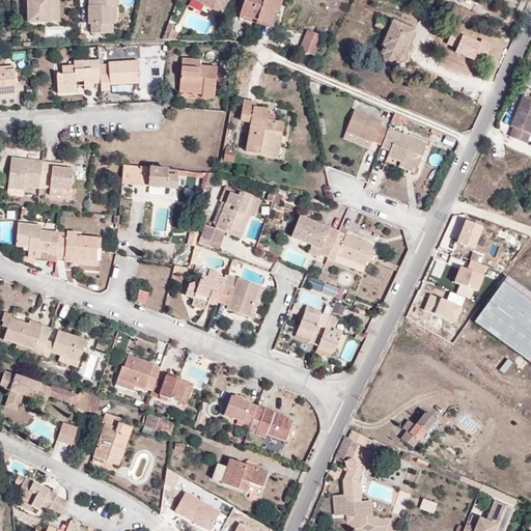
[(24,0),(25,5),(28,5),(28,14),(28,22),(50,22),(49,0),(24,0)]
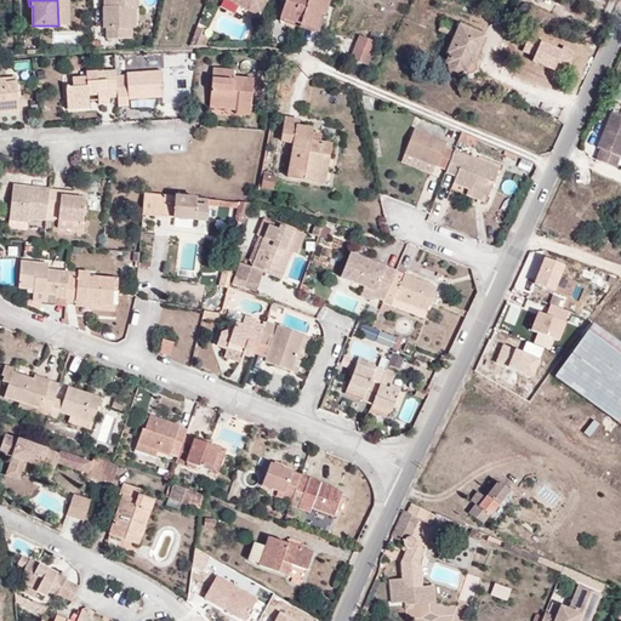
[(68,0),(57,0),(58,26),(69,26),(68,0)]
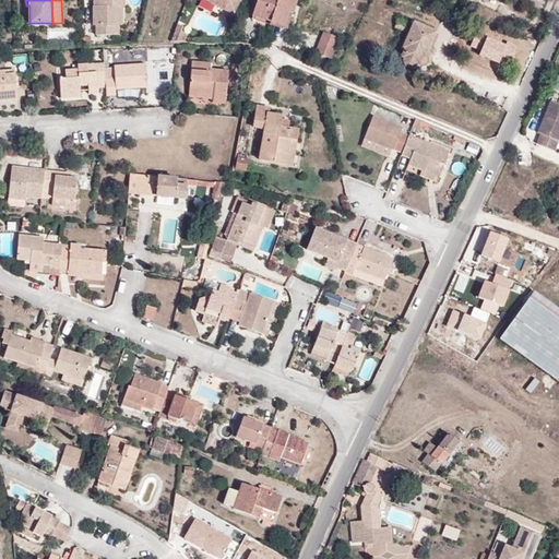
[(97,0),(97,1),(98,7),(93,6),(94,25),(96,25),(96,35),(118,35),(118,25),(115,24),(115,7),(121,7),(123,7),(123,0),(97,0)]
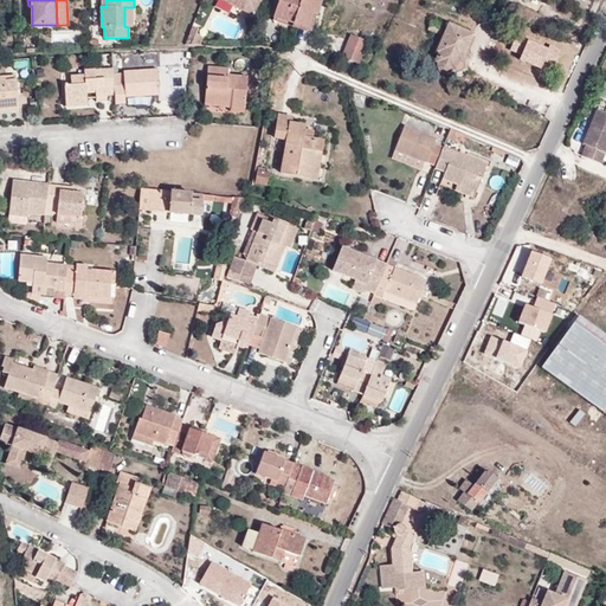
[(223,0),(253,15),(260,0),(223,0)]
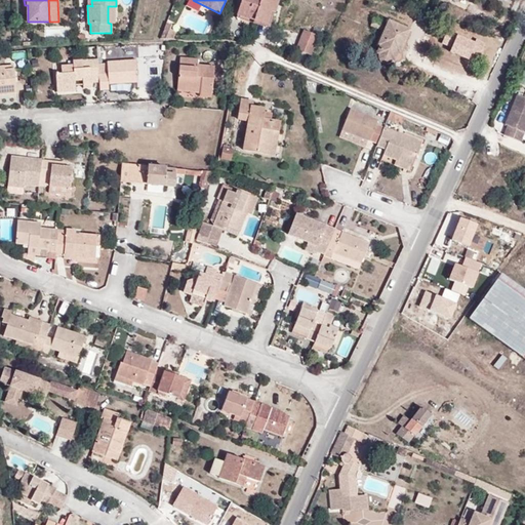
[(273,7),(276,8),(278,0),(241,0),(238,12),(254,17),(253,19),(268,25),(271,11),(273,7)]
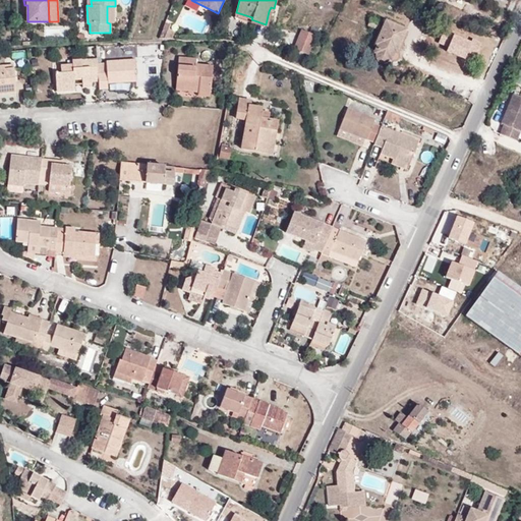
[(252,17),(236,12),(234,17),(265,27),(266,24),(251,19),(252,17)]
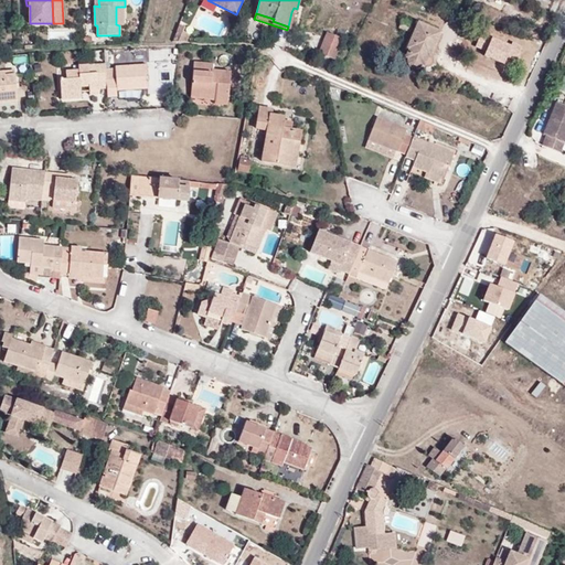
[(411,32),(414,24),(402,20),(398,28),(411,32)]
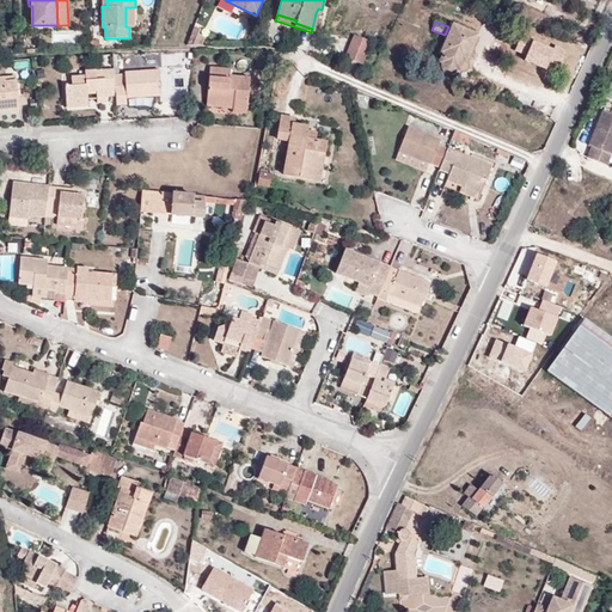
[(469,54),(476,36),(453,26),(442,53),(445,53),(440,62),(444,63),(442,68),(444,71),(446,73),(451,74),(457,69),(459,71),(463,61),(465,62),(469,54)]
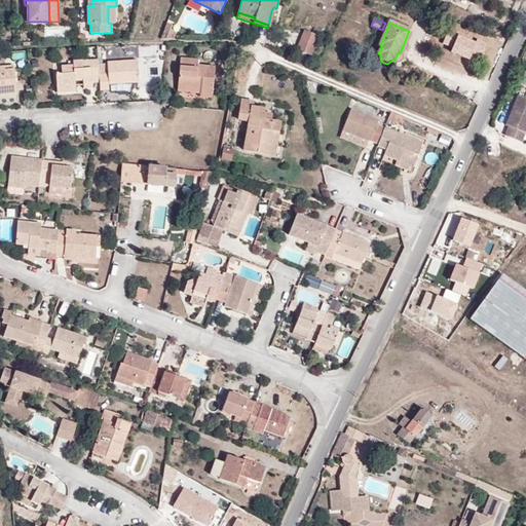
[(167,24),(161,40),(175,40),(177,33),(171,31),(173,26),(167,24)]
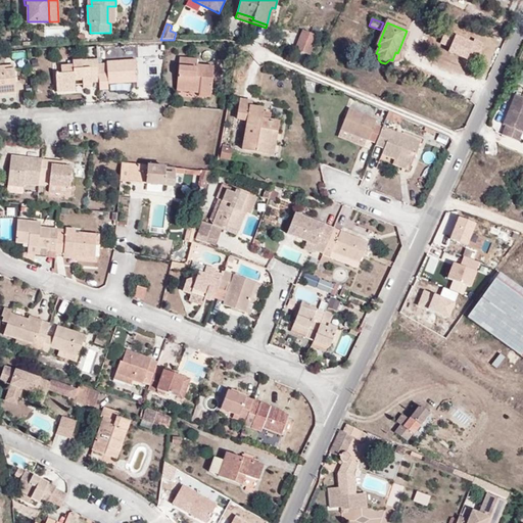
[(295,50),(308,55),(317,37),(302,31),(295,50)]
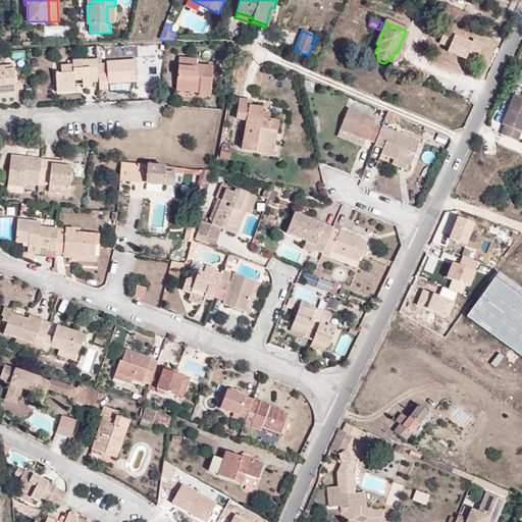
[(454,38),(441,33),(437,44),(448,48),(447,51),(466,59),(468,53),(480,57),(484,48),(485,44),(474,40),(473,42),(454,35),(454,38)]
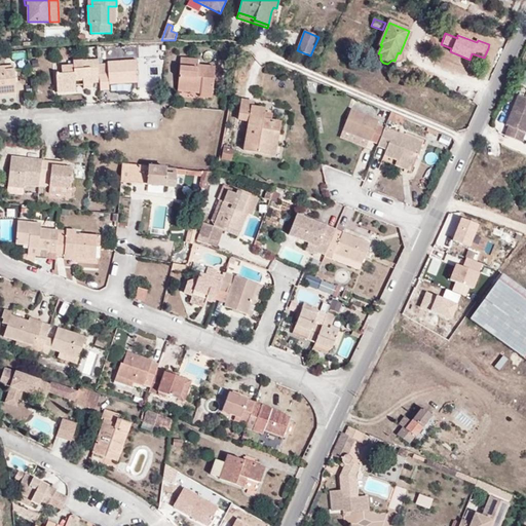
[(180,59),(178,87),(200,89),(199,94),(213,95),(215,67),(197,66),(198,60),(180,59)]
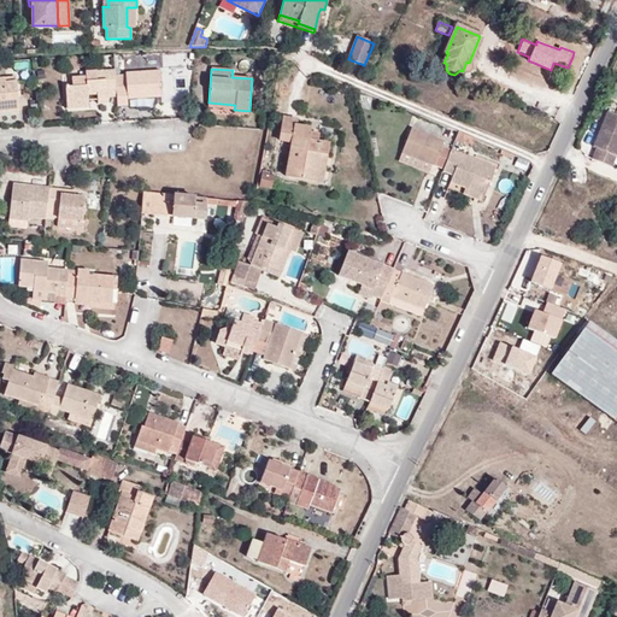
[(116,76),(116,70),(86,72),(86,77),(72,77),(72,87),(65,88),(66,106),(89,105),(88,94),(97,93),(98,101),(109,100),(109,98),(117,98),(116,76)]
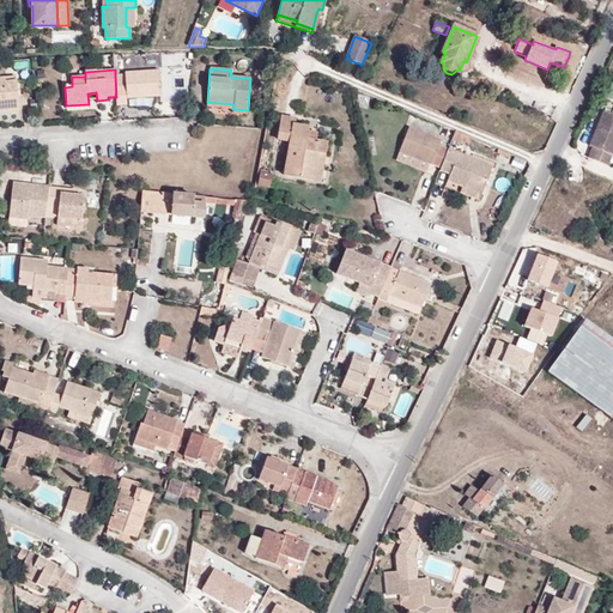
[(116,97),(117,105),(127,105),(127,98),(162,96),(159,71),(123,73),(123,74),(115,76),(116,97)]
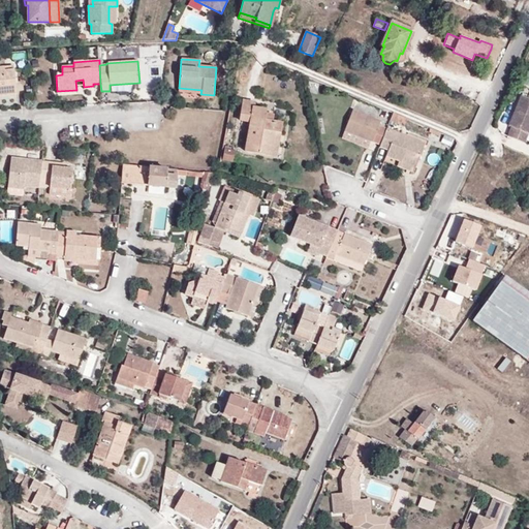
[(13,66),(0,67),(0,96),(17,95),(13,66)]
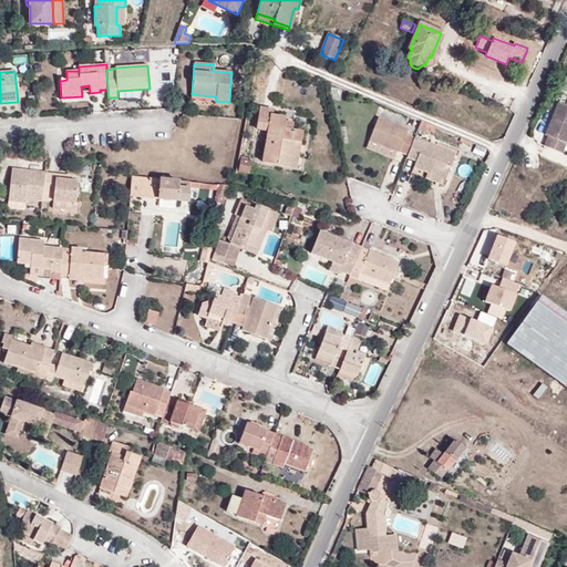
[(544,146),(563,153),(566,143),(566,105),(558,102),(545,135),(547,136),(544,146)]
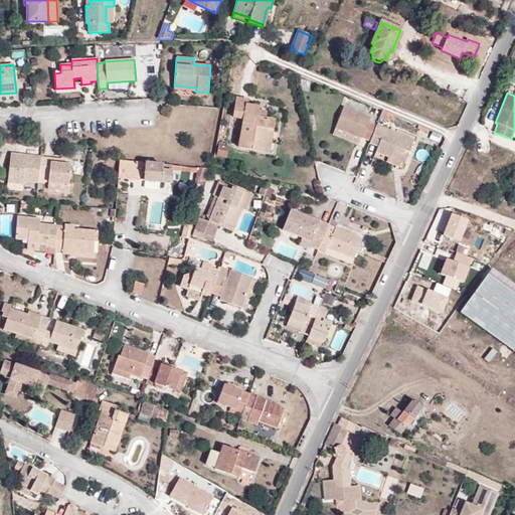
[(238,147),(262,151),(267,128),(273,129),(274,120),(265,119),(256,117),(258,110),(259,107),(246,105),(247,100),(236,98),(233,117),(243,119),(238,147)]
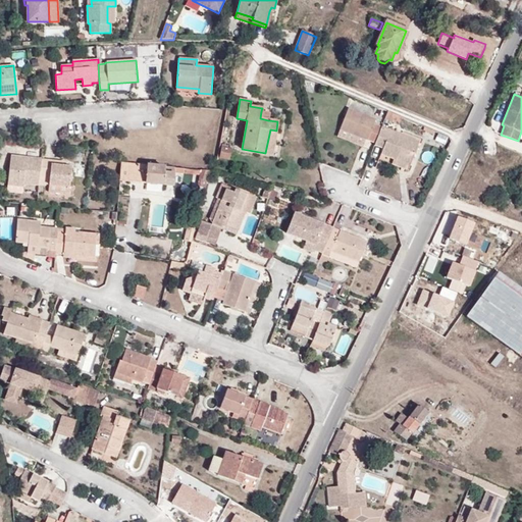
[(375,119),(349,108),(340,129),(367,140),(375,119)]
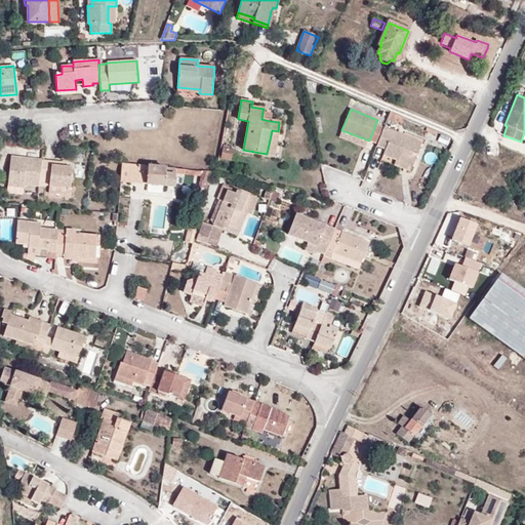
[(403,117),(390,111),(387,119),(400,125),(403,117)]
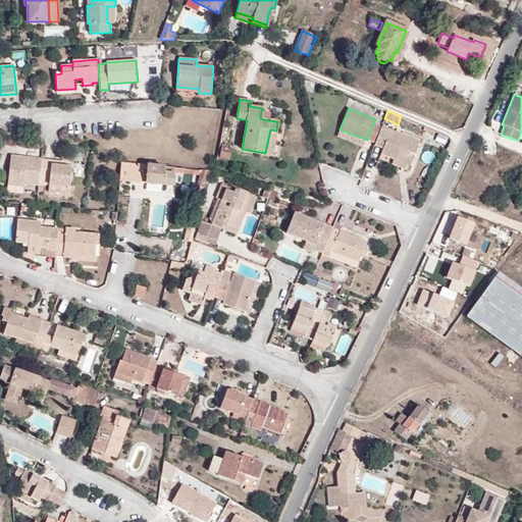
[(269,113),(261,111),(260,118),(268,120),(269,113)]
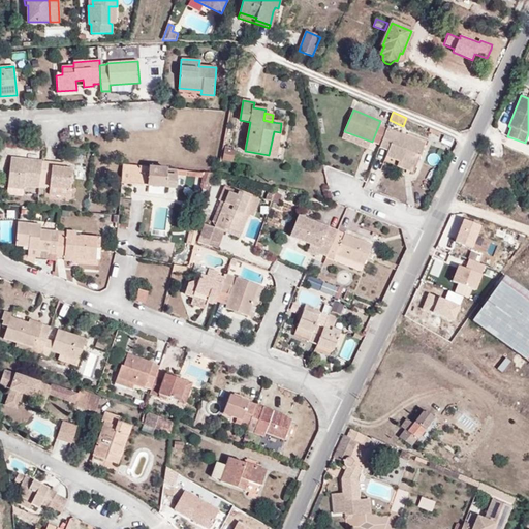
[(425,144),(385,128),(379,147),(389,151),(385,156),(401,162),(415,168),(425,144)]
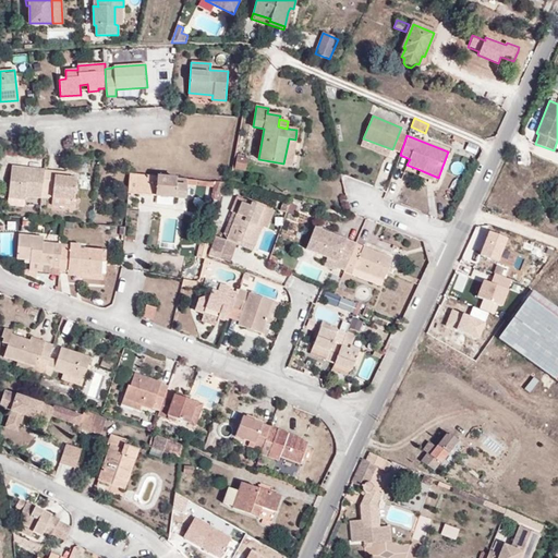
[(289,138),(283,164),(290,165),(295,140),(289,138)]
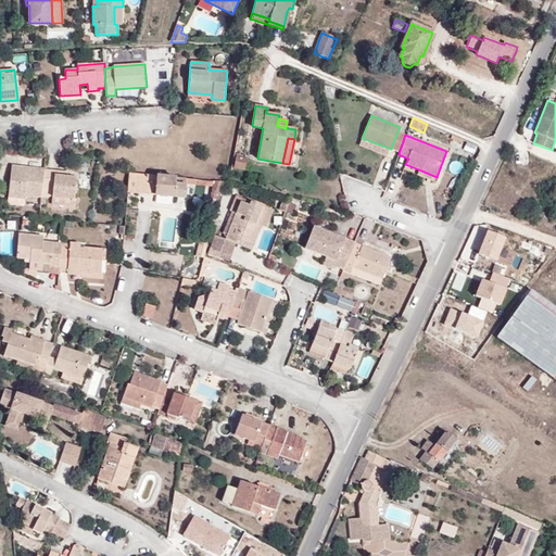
[(248,159),(237,156),(234,167),(245,169),(248,159)]
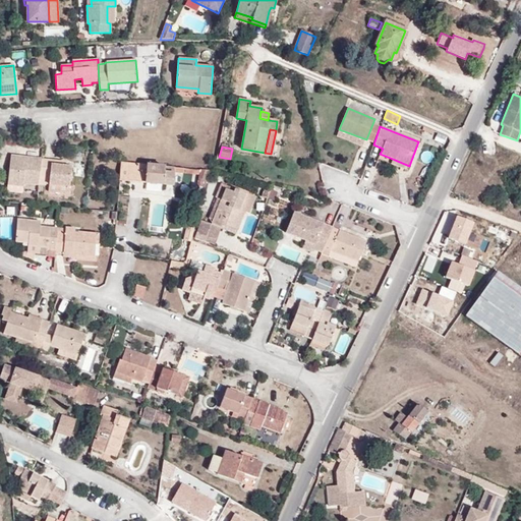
[(39,177),(41,159),(26,157),(25,161),(10,160),(7,184),(23,186),(23,183),(39,184),(39,182),(39,177)]
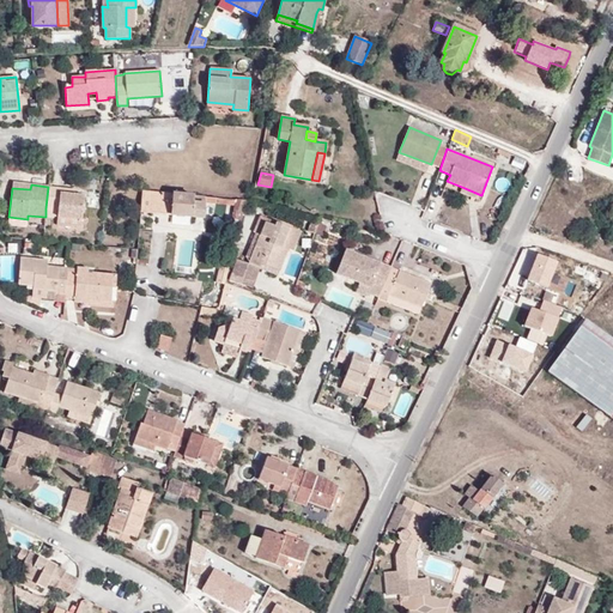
[(73,189),(48,187),(46,208),(58,210),(58,216),(82,219),(84,195),(72,194),(73,189)]
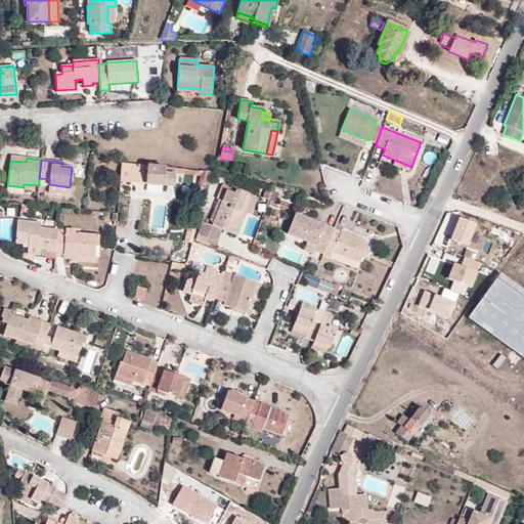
[(409,171),(411,167),(397,161),(395,165),(409,171)]
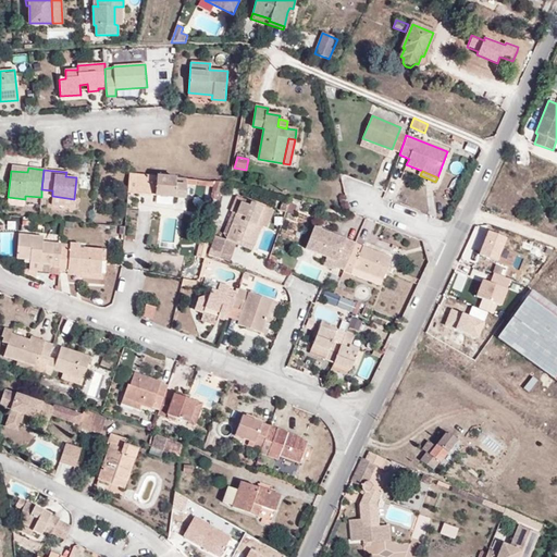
[(175,177),(130,173),(127,192),(174,197),(175,177)]
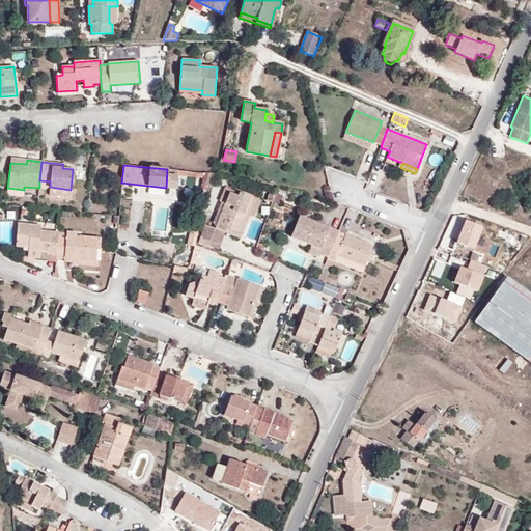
[(208,192),(214,173),(205,173),(201,190),(208,192)]
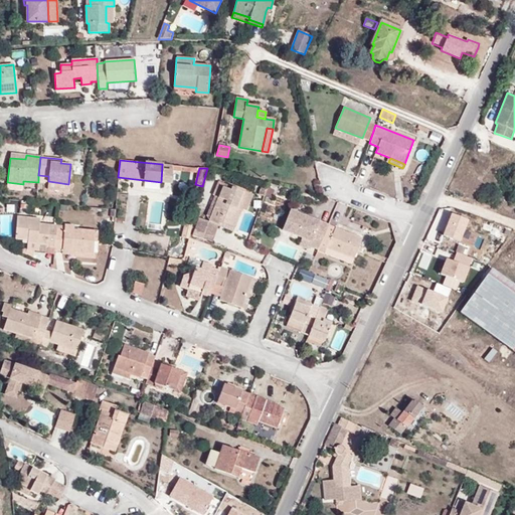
[(67,191),(68,184),(48,181),(47,189),(67,191)]
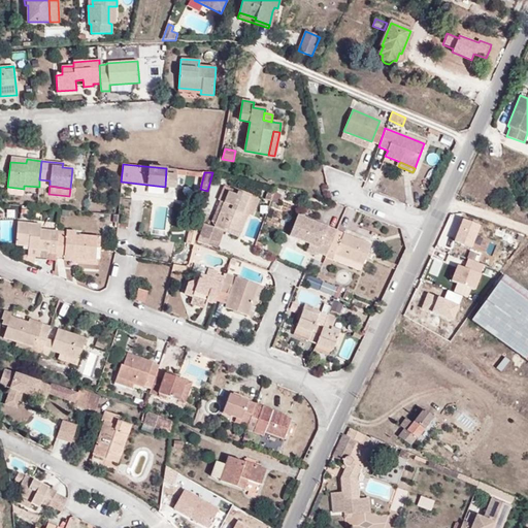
[(23,197),(24,189),(7,187),(6,195),(23,197)]
